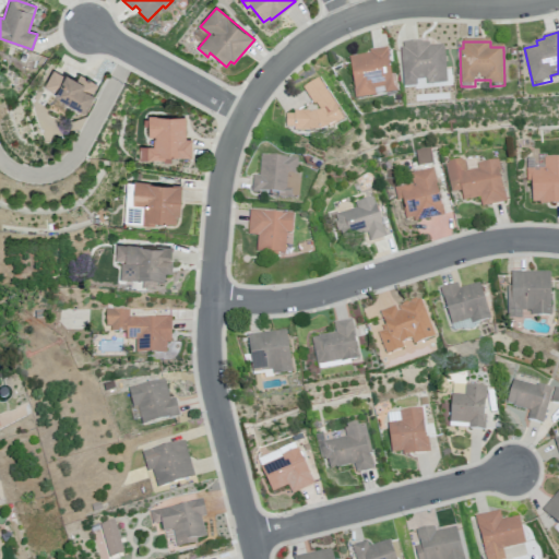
[(401,51),(404,87),(417,86),(416,81),(427,81),(427,86),(447,84),(444,46),(430,47),(429,44),(416,45),(415,43),(403,44),(404,50),(401,50),(401,51)]
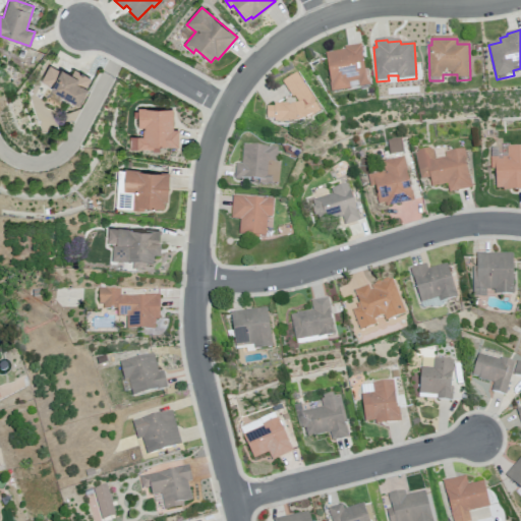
[(326,54),(332,92),(350,89),(350,83),(357,82),(358,88),(370,85),(367,70),(365,70),(361,45),(344,48),(345,51),(326,54)]
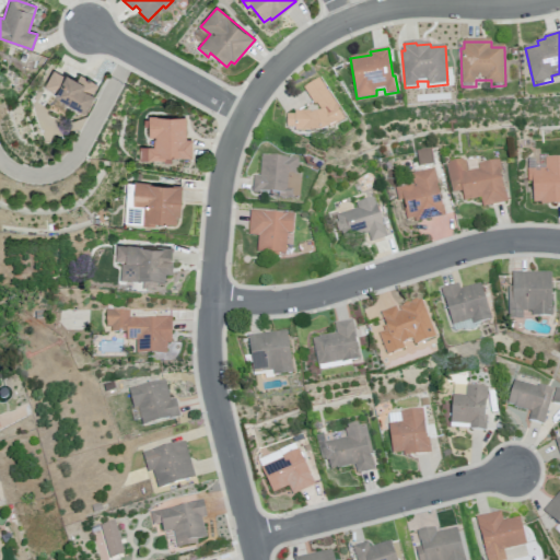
[(93,96),(84,113),(54,96),(53,93),(44,89),(54,71),(65,77),(66,74),(77,80),(79,76),(97,85),(93,96)]
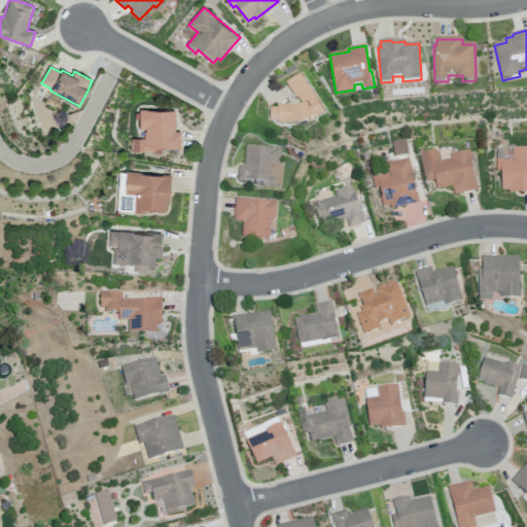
[(302,103),(297,97),(295,98),(286,81),(301,72),(317,100),(316,100),(324,112),(317,116),(317,115),(303,124),(278,124),(278,120),(270,120),(270,108),(277,108),(278,105),(297,105),(302,103)]
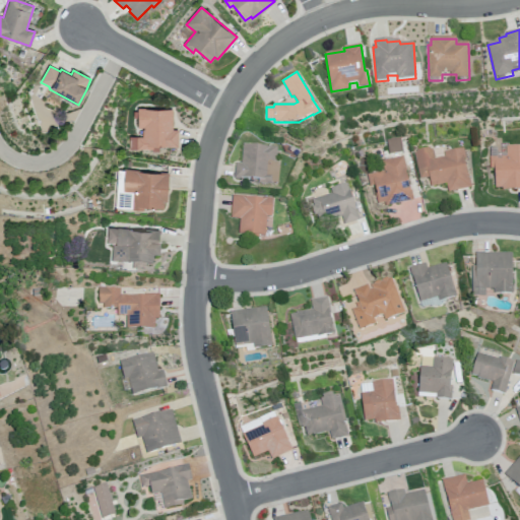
[(173,110),(173,130),(178,130),(178,146),(158,146),(158,151),(152,151),(152,150),(129,149),(129,137),(142,138),(142,130),(137,130),(137,120),(137,110),(173,110)]
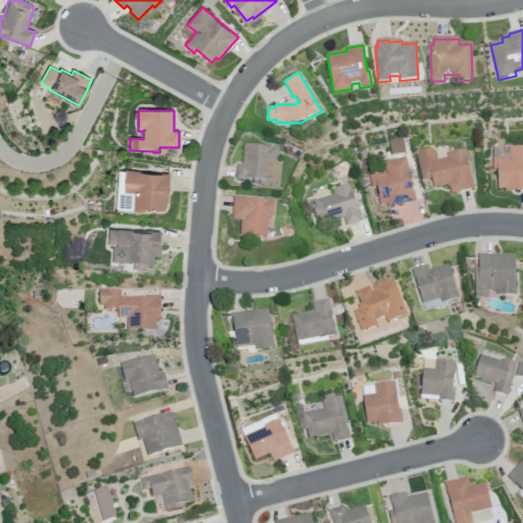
[(391,154),(389,139),(402,137),(406,152),(391,154)]
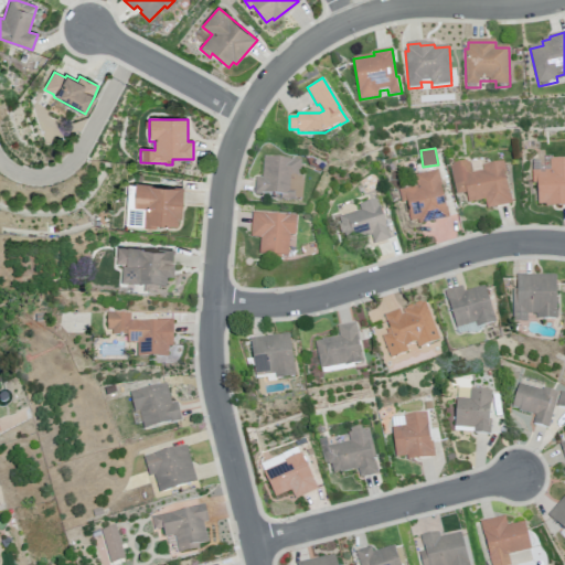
[(264,156),(263,179),(257,178),(255,194),(281,196),(281,200),(302,202),(304,178),(300,178),(301,159),(264,156)]
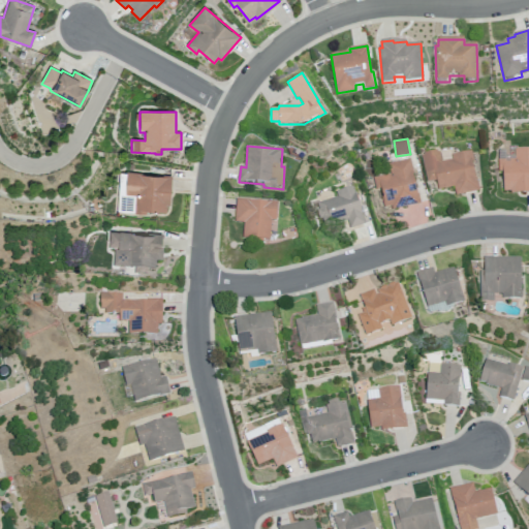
[(528,148),(528,192),(510,193),(510,191),(503,191),(502,165),(499,165),(499,160),(516,159),(516,149),(528,148)]
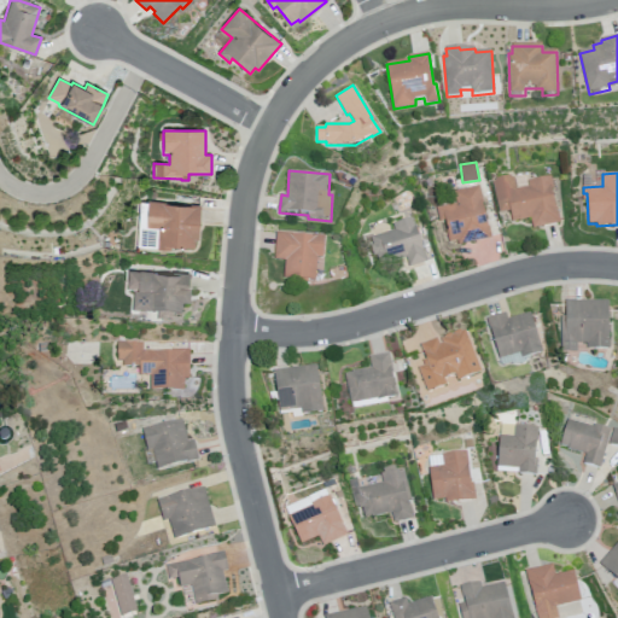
[(552,175),(554,190),(552,190),(557,211),(558,210),(561,222),(532,228),(530,219),(512,222),(509,210),(500,213),(493,179),(514,174),(517,187),(529,185),(528,180),(552,175)]
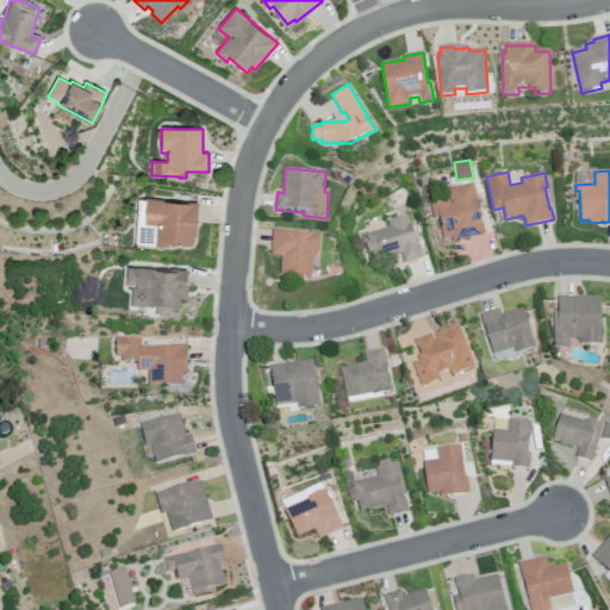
[(448,188),(473,182),(485,235),(452,242),(450,237),(442,238),(437,218),(434,218),(431,205),(452,200),(448,188)]
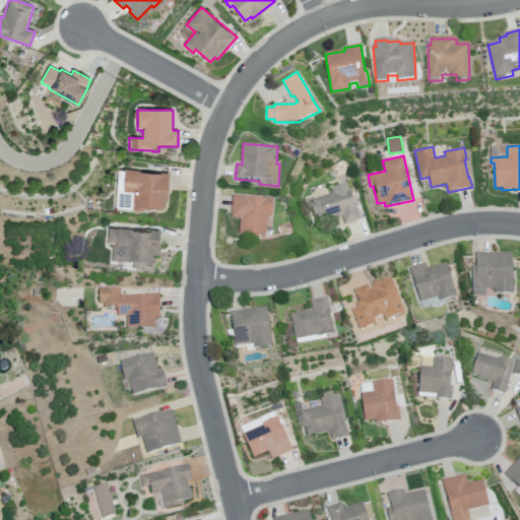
[(124,171),(169,174),(167,201),(164,200),(163,208),(144,206),(143,209),(131,209),(132,194),(123,193),(124,171)]
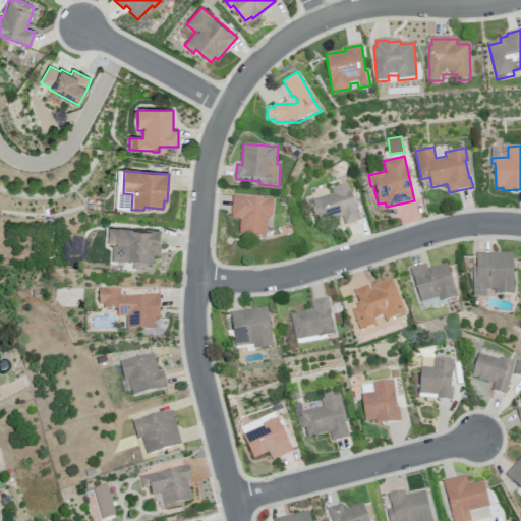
[(329,188),(348,182),(360,220),(345,225),(342,216),(320,223),(312,199),(330,193),(329,188)]
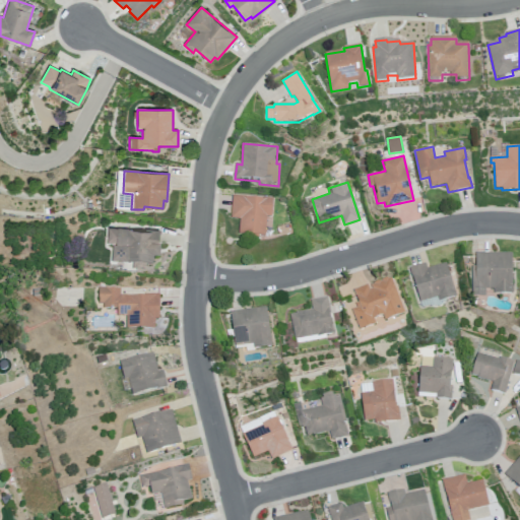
[(130,208),(130,193),(116,192),(116,207),(130,208)]
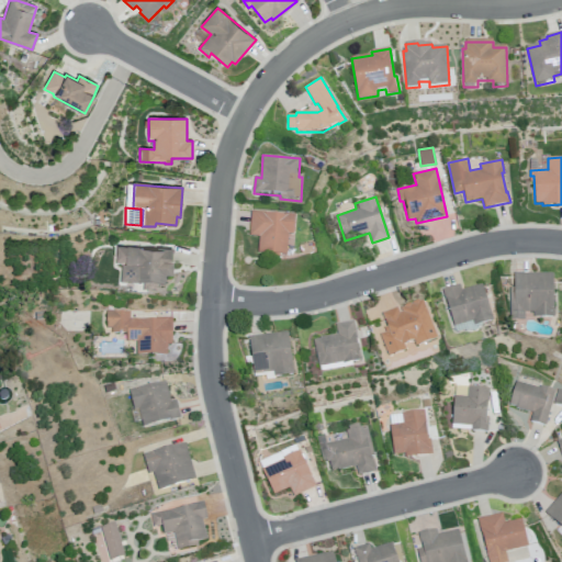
[(295,214),(294,235),(289,235),(287,257),(258,255),(259,238),(249,237),(251,211),(295,214)]
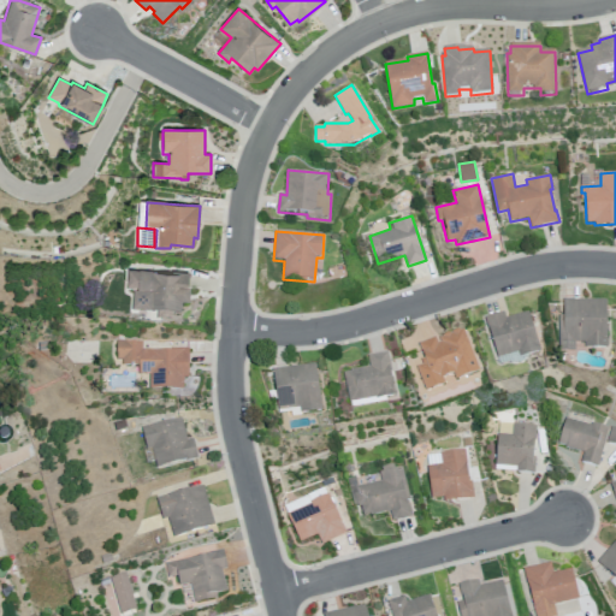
[(128,272),(181,274),(181,273),(189,273),(188,290),(190,290),(189,306),(182,304),(181,314),(172,314),(132,312),(134,292),(137,294),(137,290),(126,289),(128,272)]
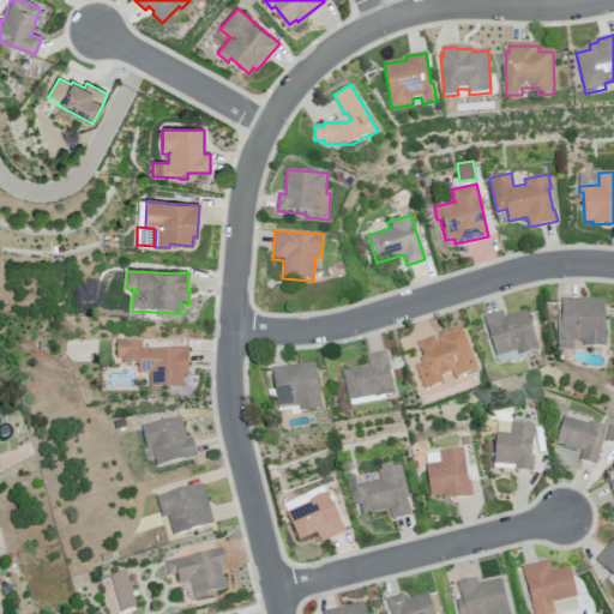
[(563,300),(563,315),(558,315),(559,350),(575,350),(573,341),(584,341),(584,347),(607,345),(605,299),(563,300)]
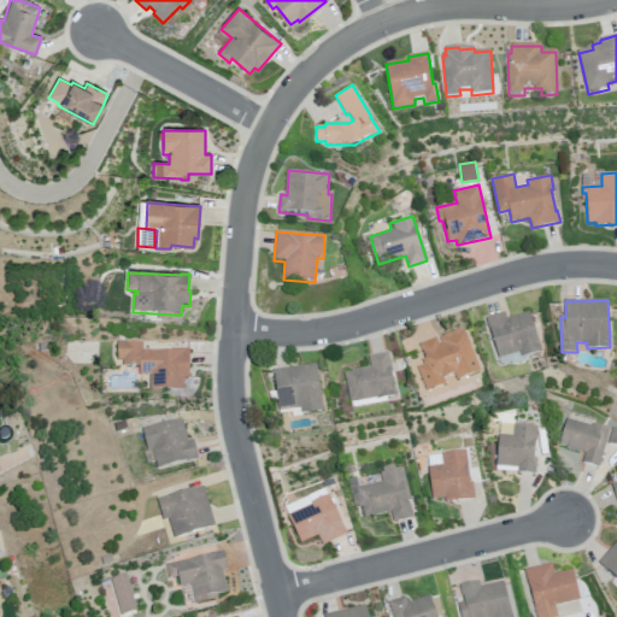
[(486,319),(498,359),(518,353),(521,358),(542,351),(530,312),(507,318),(506,313),(486,319)]
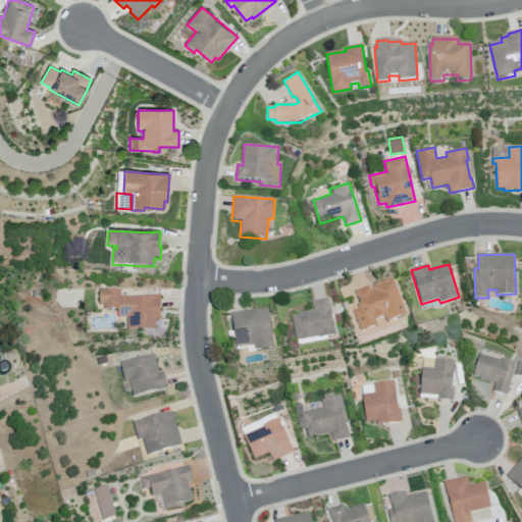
[(353,312),(361,331),(377,325),(375,320),(384,317),(386,321),(407,313),(393,279),(390,280),(389,278),(382,281),(383,283),(382,283),(381,282),(375,284),(375,286),(372,288),(374,291),(371,292),(369,285),(355,292),(360,304),(357,305),(359,309),(353,312)]
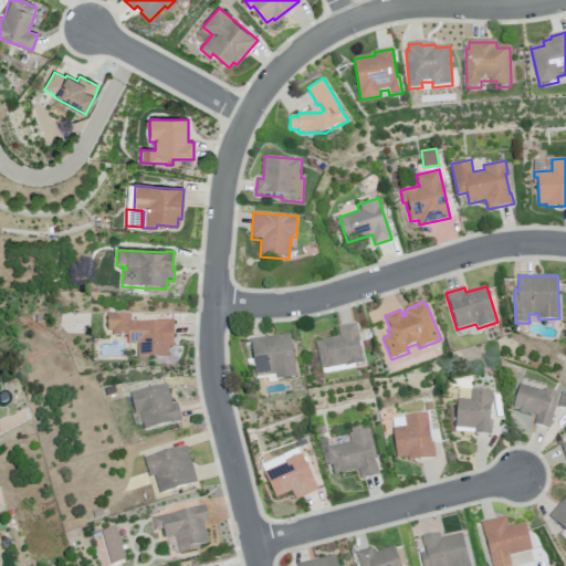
[(107,312),(115,312),(114,313),(130,314),(130,321),(158,321),(158,320),(174,320),(174,347),(169,347),(169,358),(137,357),(138,344),(127,344),(127,335),(113,335),(113,329),(107,329),(107,312)]
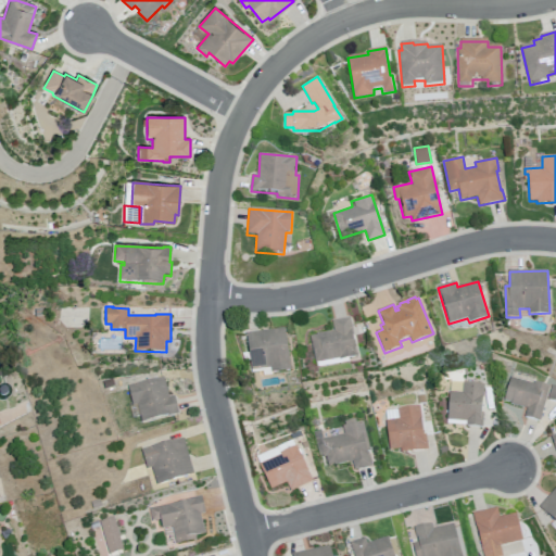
[(310,338),(315,365),(340,359),(340,361),(357,357),(352,332),(354,332),(351,317),(332,321),(335,331),(316,335),(317,337),(310,338)]
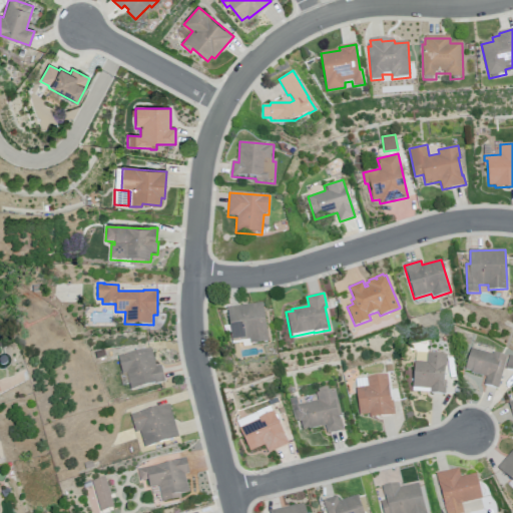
[(227,309),(232,344),(249,342),(250,346),(269,343),(263,304),(227,309)]
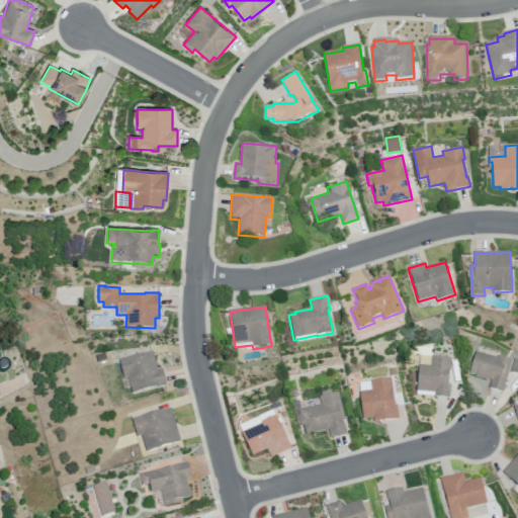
[(118,359),(153,351),(158,370),(163,369),(166,385),(133,394),(127,376),(123,377),(118,359)]
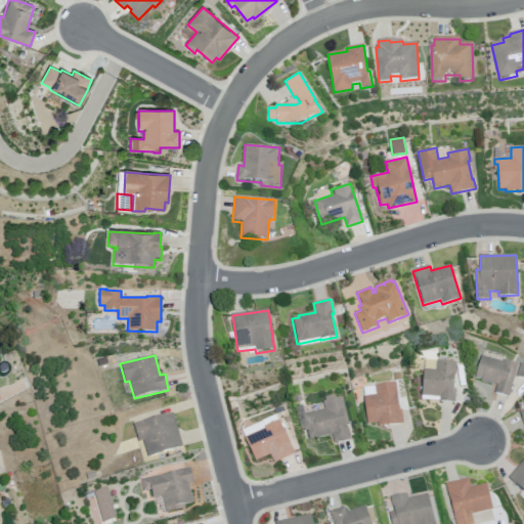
[(518,363),(509,397),(495,393),(497,385),(481,381),(481,379),(475,378),(481,355),(503,361),(503,359),(518,363)]
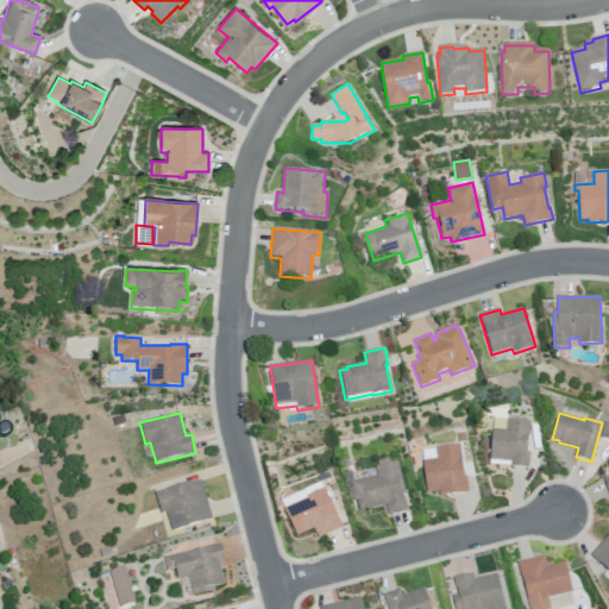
[(531,425),(528,452),(531,452),(529,469),(510,466),(512,462),(490,460),(493,428),(494,416),(507,419),(532,420),(531,425)]
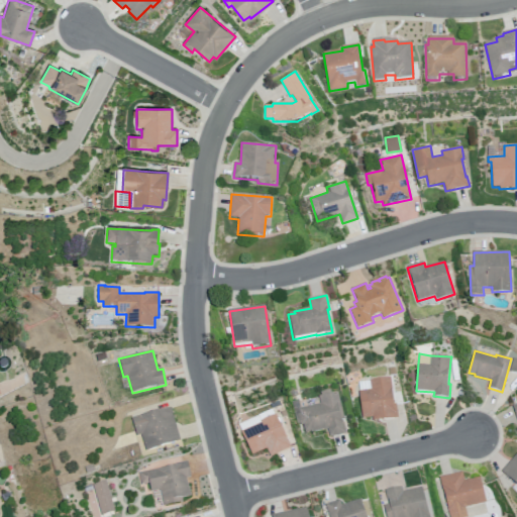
[(391,377),(394,403),(396,403),(398,418),(373,421),(373,417),(363,419),(358,390),(357,382),(391,377)]
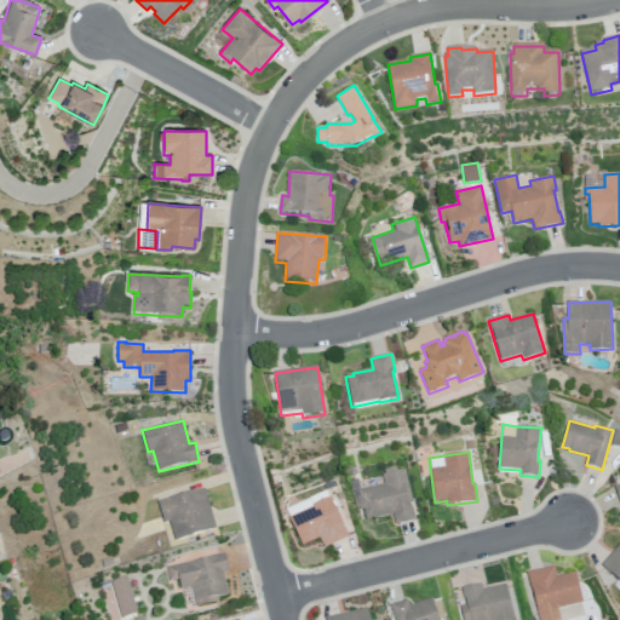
[(405,468),(413,503),(411,503),(415,520),(395,524),(392,515),(373,520),(372,517),(363,520),(361,509),(360,510),(356,497),(360,497),(357,489),(384,483),(382,474),(385,472),(384,469),(396,466),(397,470),(405,468)]
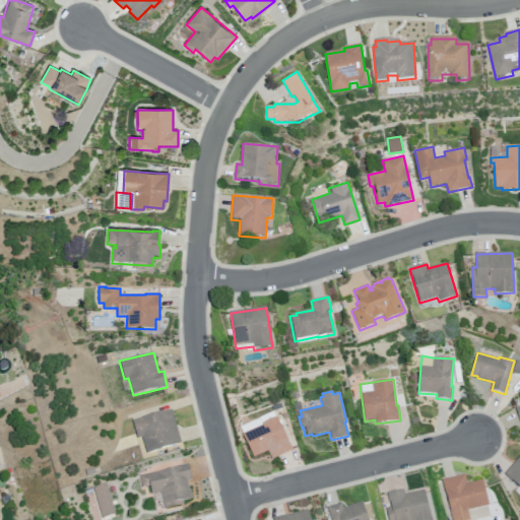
[(271,404),(273,408),(282,405),(280,400),(271,404)]
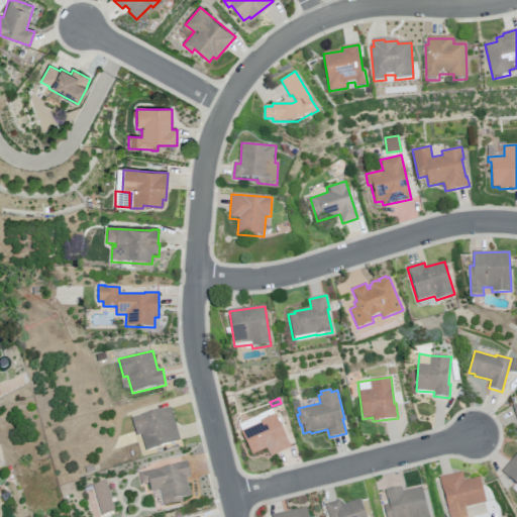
[(131,418),(136,436),(141,434),(145,451),(180,441),(171,407),(131,418)]
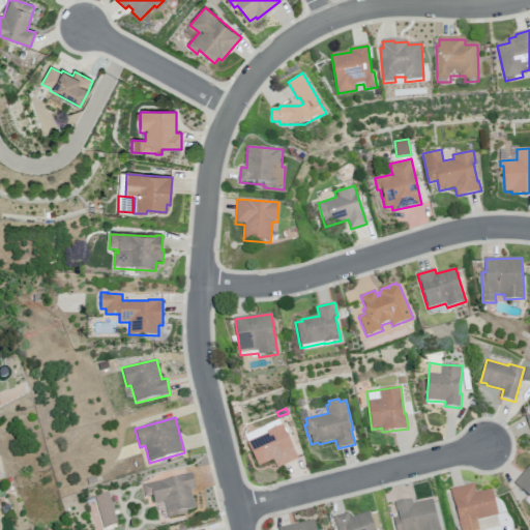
[(280,417),(298,459),(276,468),(273,460),(259,466),(244,434),(280,417)]
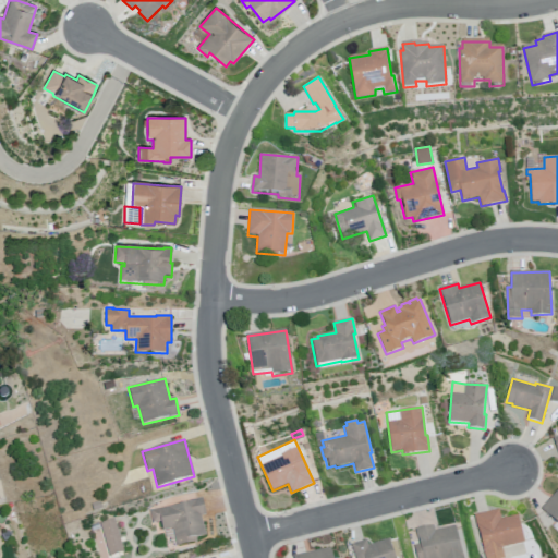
[(557,490),(542,510),(557,524),(557,490)]
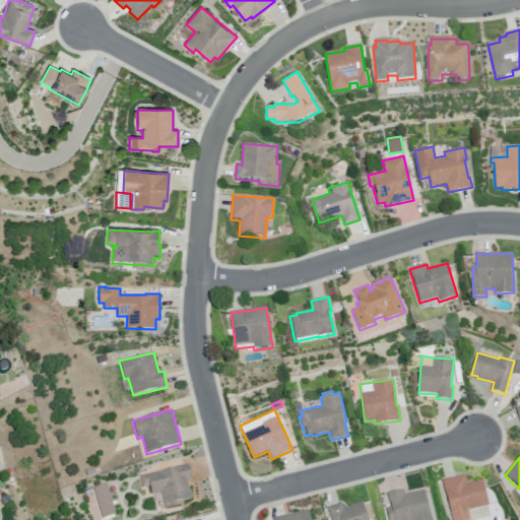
[(140,475),(142,488),(149,485),(151,496),(161,494),(165,509),(184,505),(183,502),(192,500),(189,481),(192,480),(189,464),(172,467),(172,469),(140,475)]
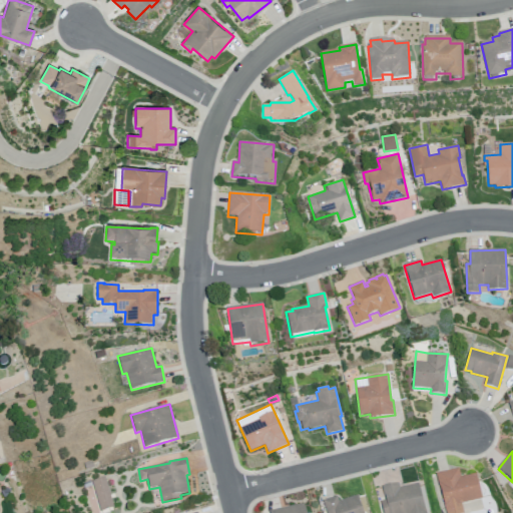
[(84,462),(92,459),(94,467),(86,469),(84,462)]
